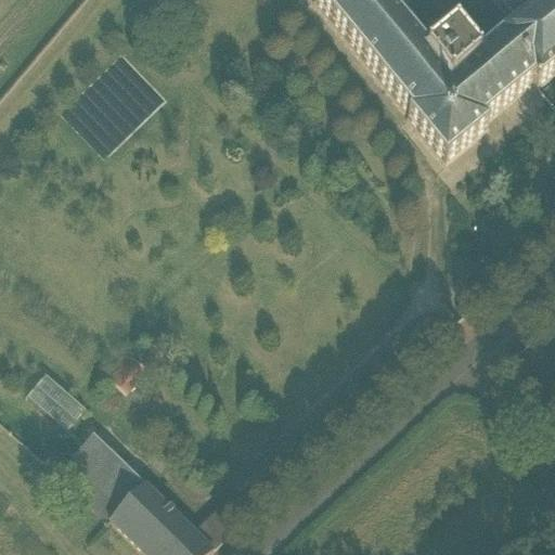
[(554,0),(497,0),(494,3),(517,30),(475,66),(452,39),(428,60),(389,12),(403,0),(320,0),(313,5),(409,120),(407,123),(444,169),(488,133),(483,128),(532,88),(536,92),(554,77),(554,0)]
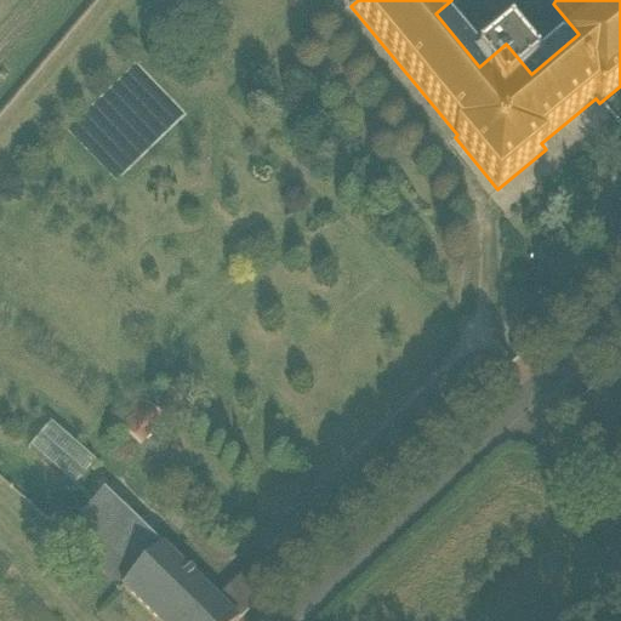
[(142,448),(166,421),(146,403),(121,428),(142,448)]
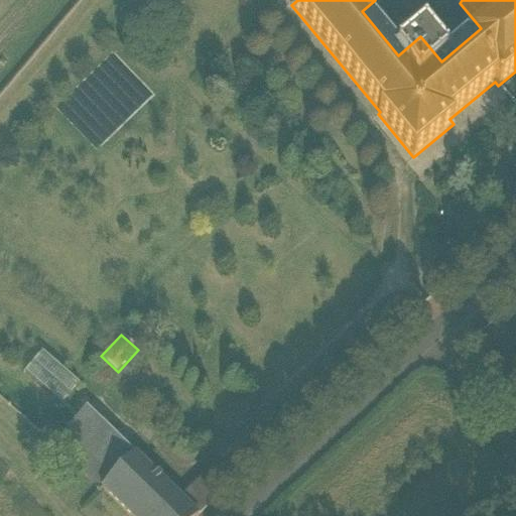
[(60,405),(80,385),(43,350),(24,370),(60,405)]
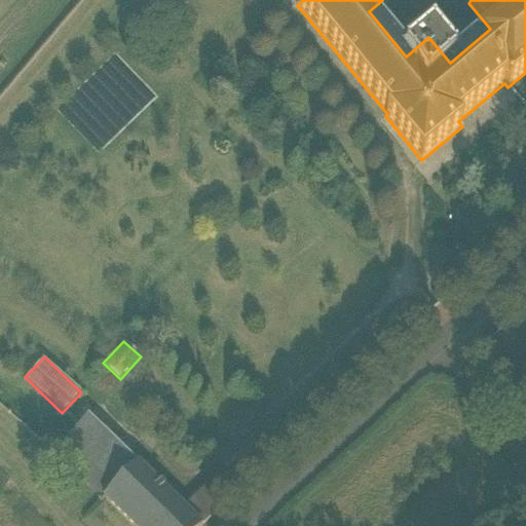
[(104,433),(88,417),(65,443),(51,431),(41,443),(71,470),(104,433)]
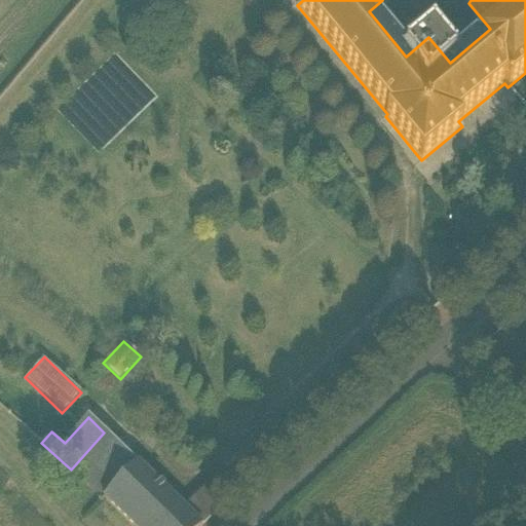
[(132,525),(200,525),(182,509),(137,463),(104,498),(132,525)]
